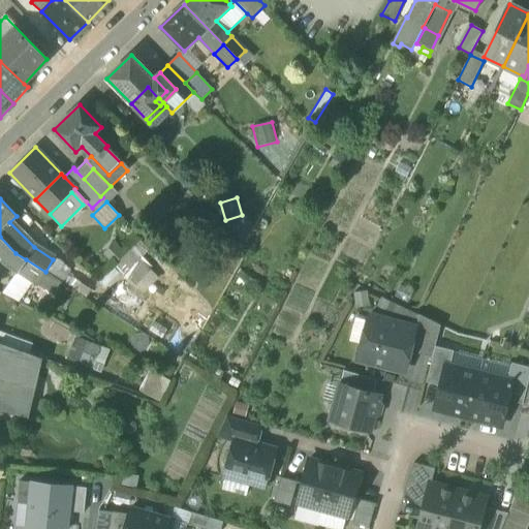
[(22,267),(26,259),(16,253),(0,237),(0,249),(10,260),(22,267)]
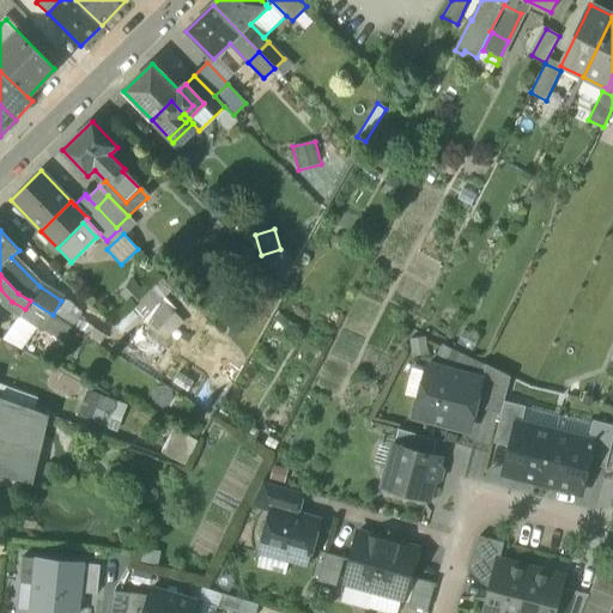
[(146,295),(132,280),(119,293),(132,308),(133,307),(146,295)]
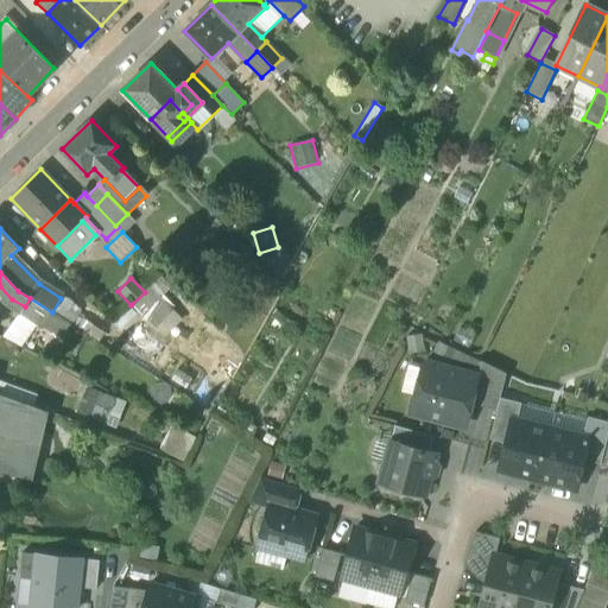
[(12,299),(0,286),(0,299),(4,304),(19,314),(25,306),(12,299)]
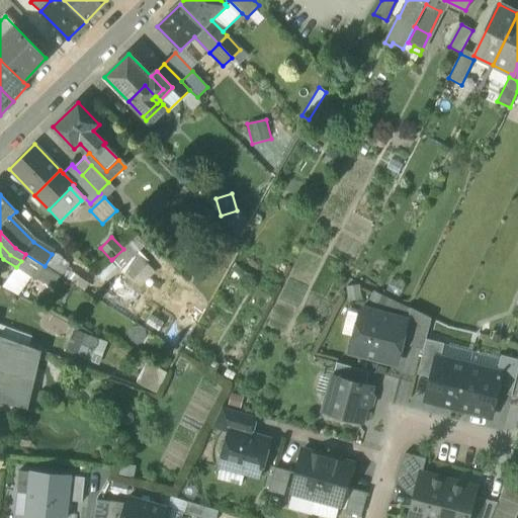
[(112,259),(122,269),(138,255),(127,245),(123,249),(112,259)]
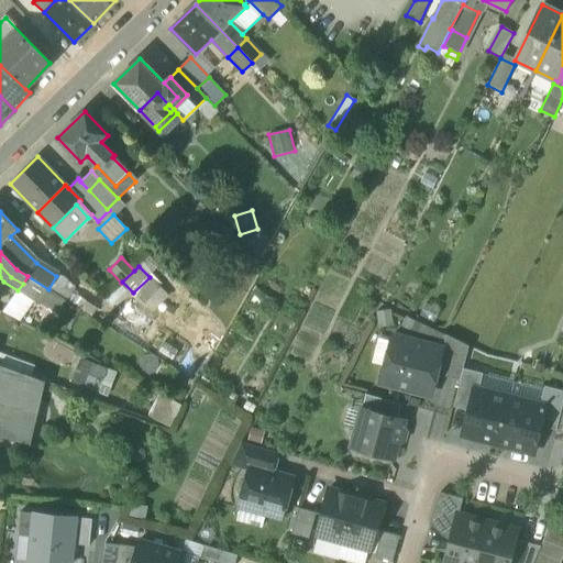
[(48,289),(67,301),(68,302),(74,294),(77,288),(57,275),(56,276),(48,289)]
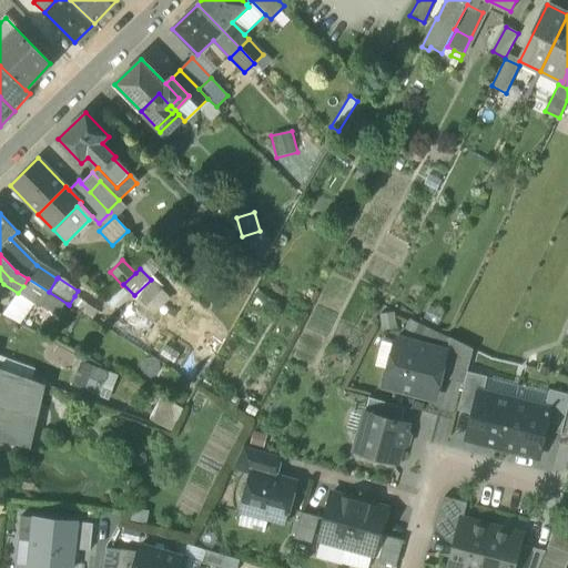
[(49,292),(28,279),(23,286),(18,293),(34,304),(39,307),(49,292)]
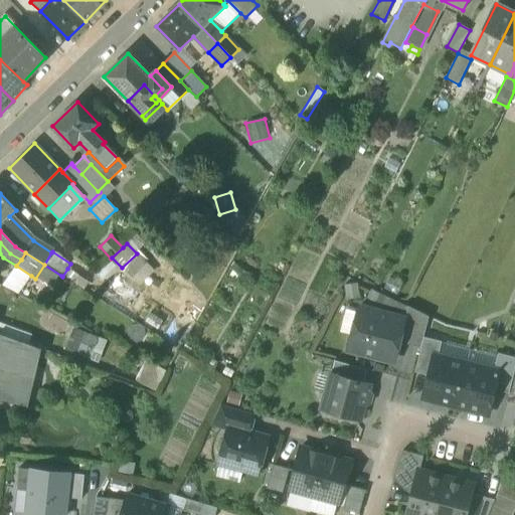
[(155,272),(137,253),(122,268),(140,286),(155,272)]
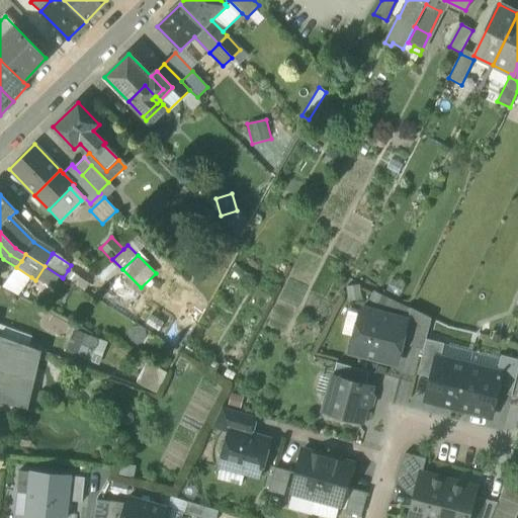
[(62,277),(45,266),(35,280),(48,287),(58,284),(62,277)]
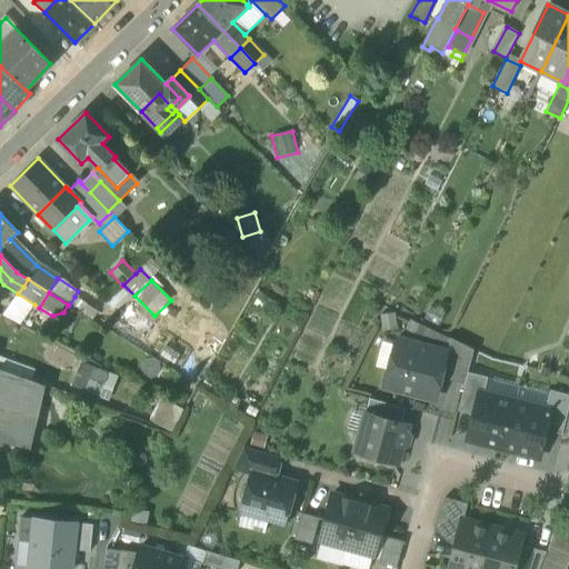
[(35,305),(18,293),(3,317),(20,326),(35,305)]
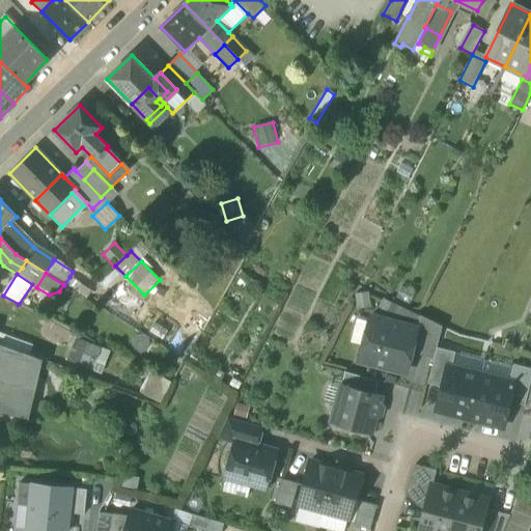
[(92,291),(70,277),(64,285),(87,300),(92,291)]
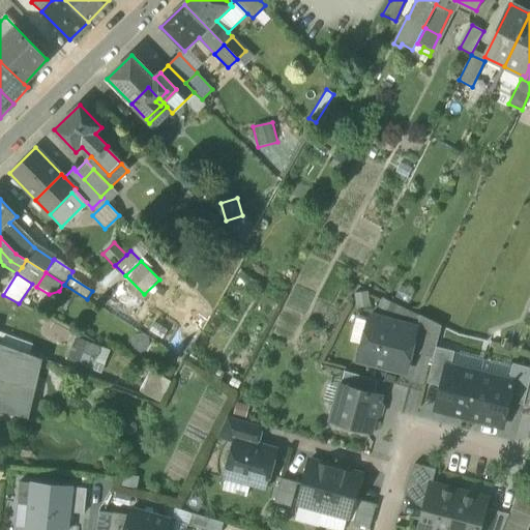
[(367,292),(354,294),(356,308),(370,306),(367,292)]
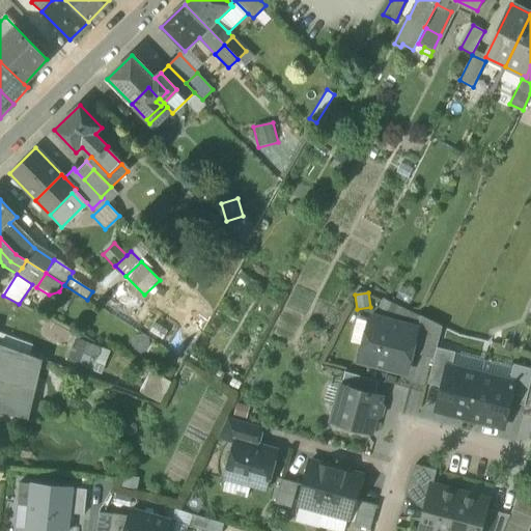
[(358,361),(407,373),(412,353),(418,329),(417,329),(370,316),(368,323),(362,345),(358,361)]
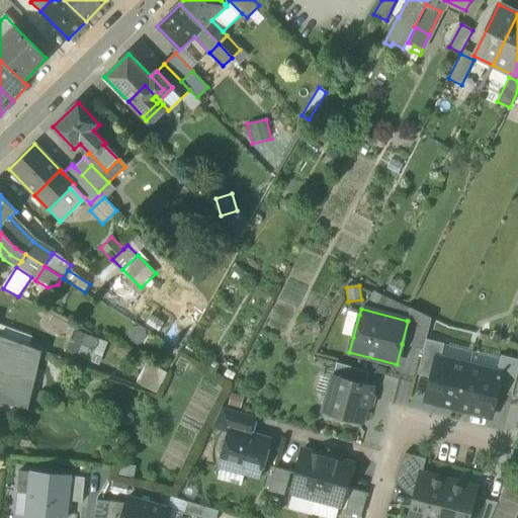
[(402,344),(423,350),(426,339),(431,319),(410,309),(407,321),(408,321),(402,344)]
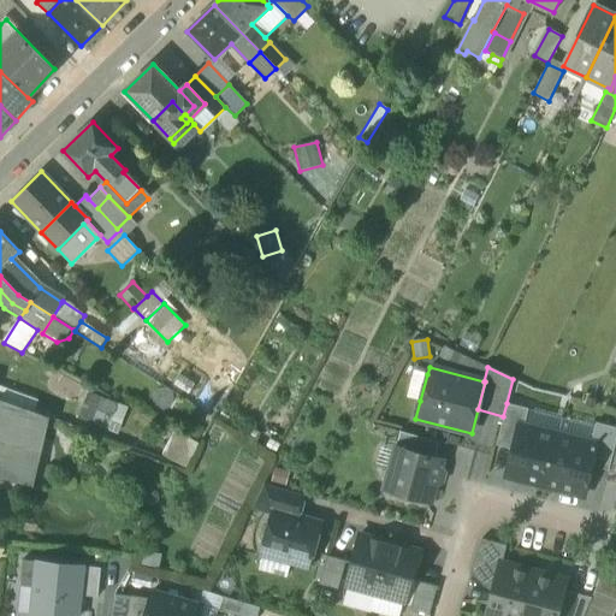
[(420,401),(427,374),(412,369),(406,397),(420,401)]
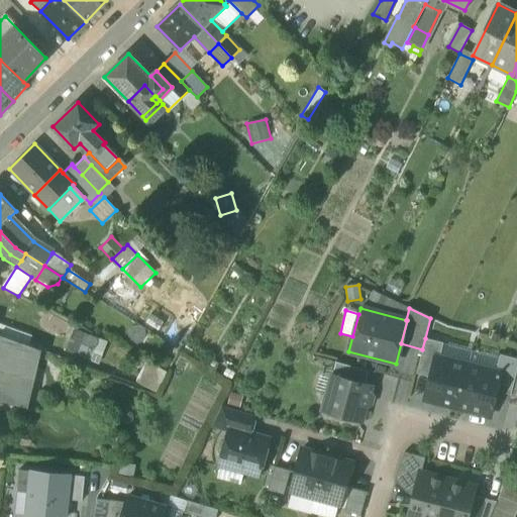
[(0,324),(0,332),(29,343),(32,335),(0,324)]
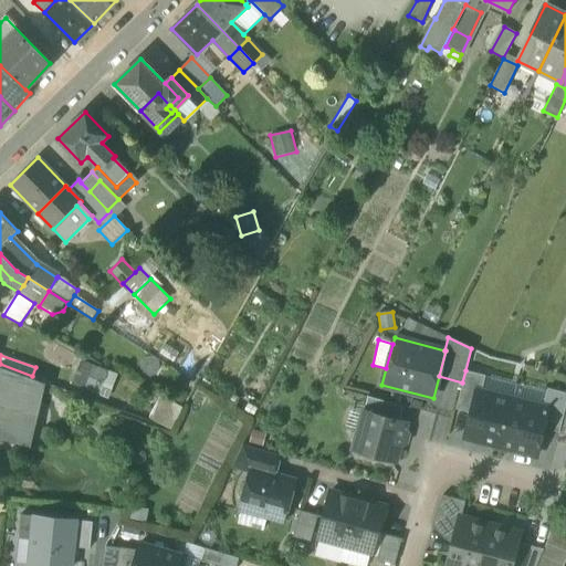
[(117,374),(81,359),(71,385),(107,399),(117,374)]
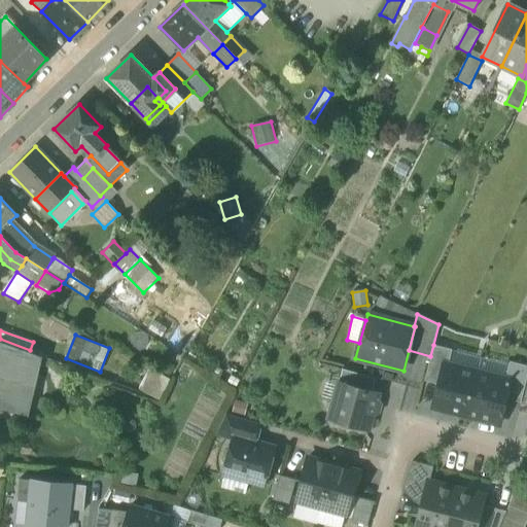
[(0,410),(27,416),(42,355),(30,350),(0,339),(0,410)]
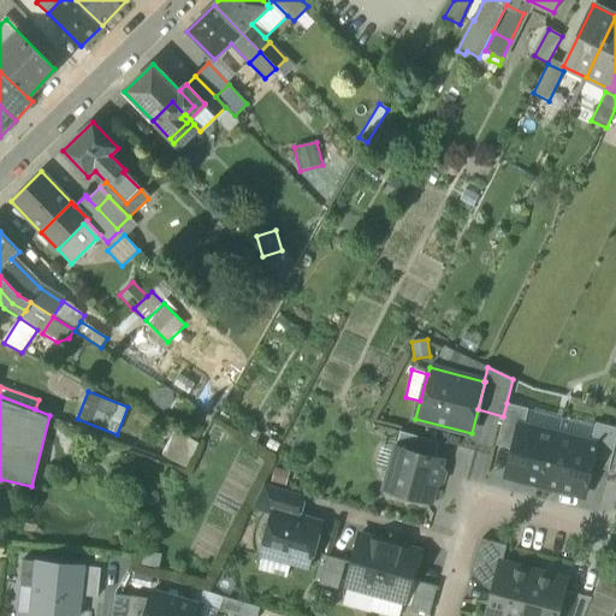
[(496,445),(513,450),(519,425),(523,426),(528,408),(507,403),(503,416),(496,445)]
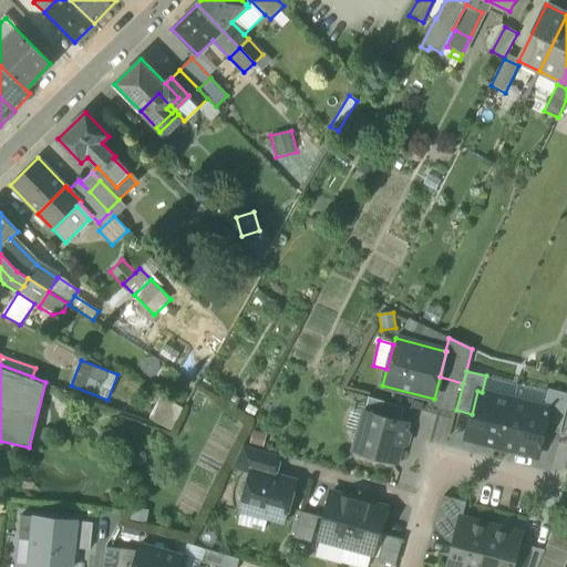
[(549,410),(545,429),(560,433),(566,405),(566,393),(548,389),(544,408),(549,410)]
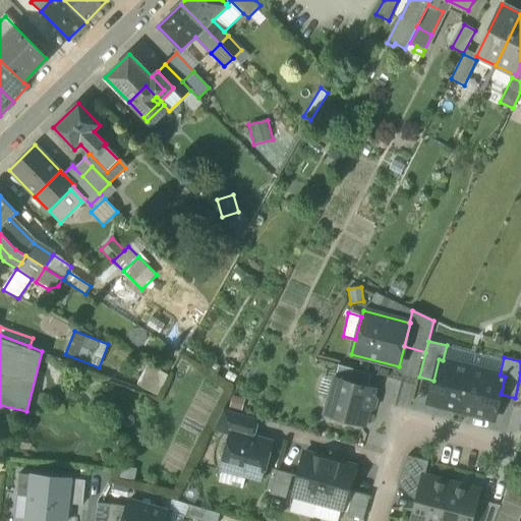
[(433,381),(427,403),(460,411),(472,367),(443,360),(439,359),(433,381)]
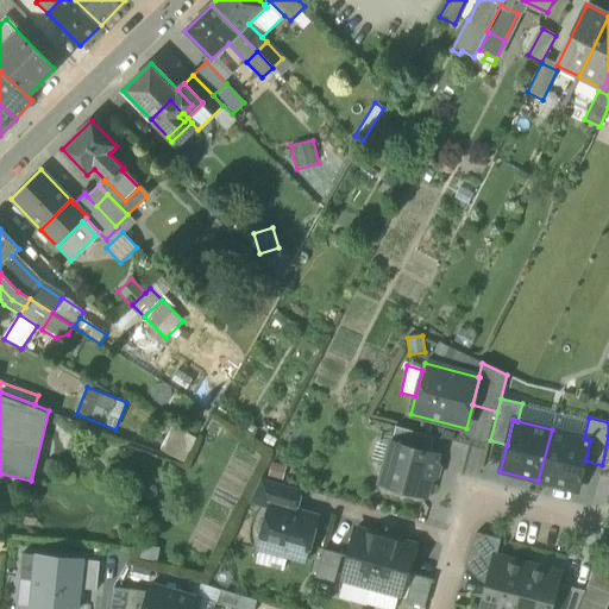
[(198,438),(173,425),(161,450),(184,462),(198,438)]
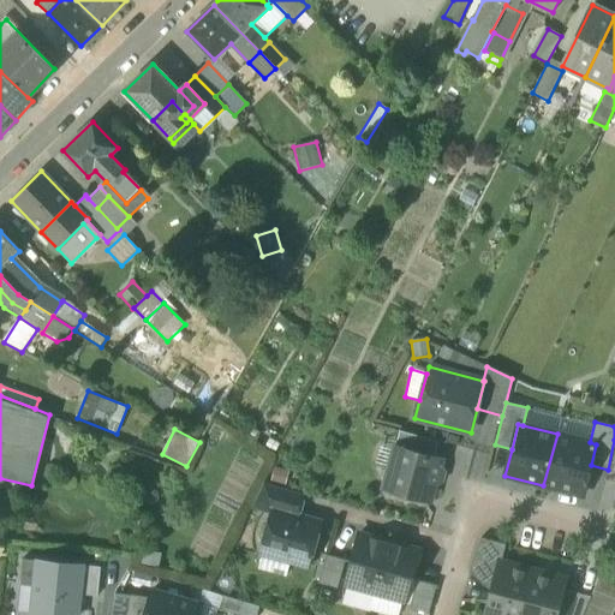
[(395,447),(434,458),(439,441),(399,430),(395,447)]
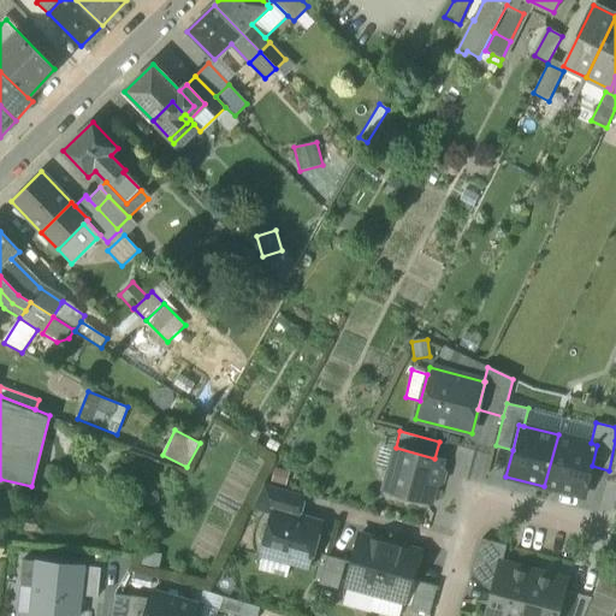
[(591,443),(558,434),(544,486),(584,496),(592,466),(597,445),(591,443)]
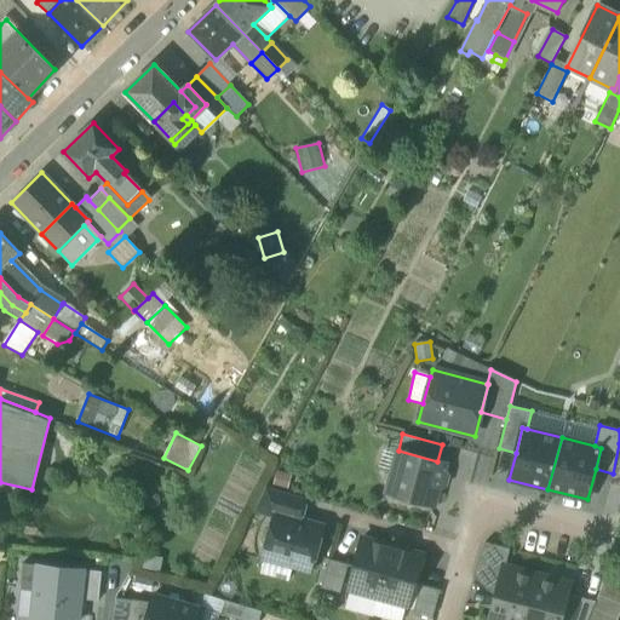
[(391,474),(399,451),(384,446),(378,470),(391,474)]
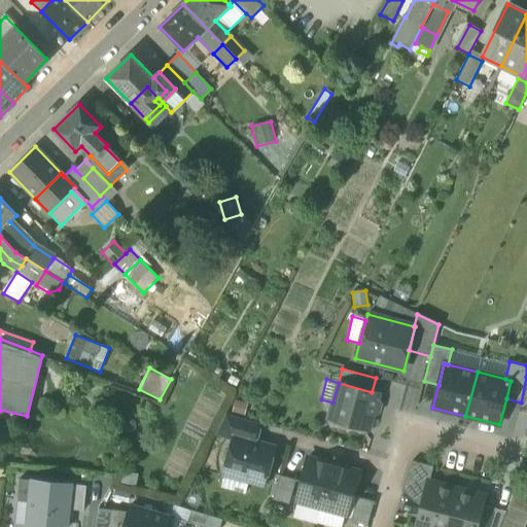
[(328,419),(369,429),(373,415),(377,412),(379,406),(376,400),(378,393),(372,392),(339,383),(332,402),(328,419)]
